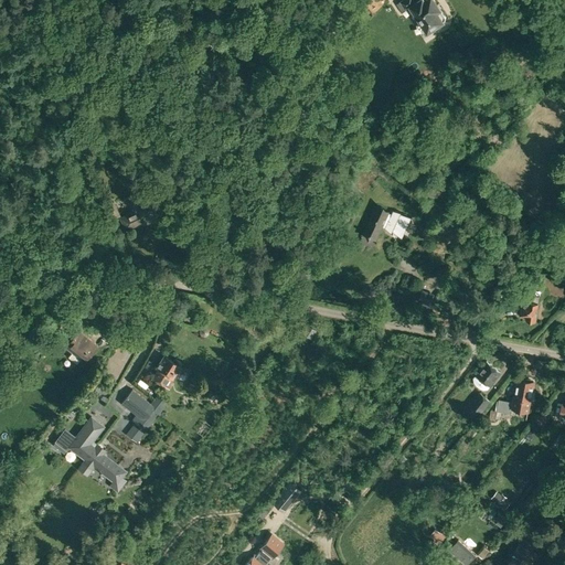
[(411,6),(427,31),(445,20),(445,17),(434,0),(424,0),(418,0),(416,2),(415,0),(401,0),(396,3),(402,11),(411,6)]
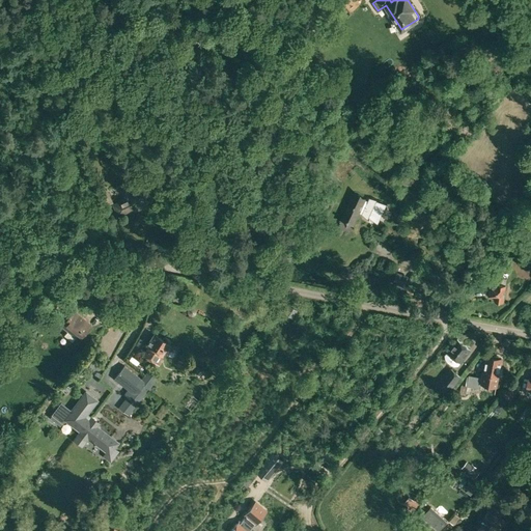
[(120,167),(127,179),(134,176),(128,163),(120,167)]
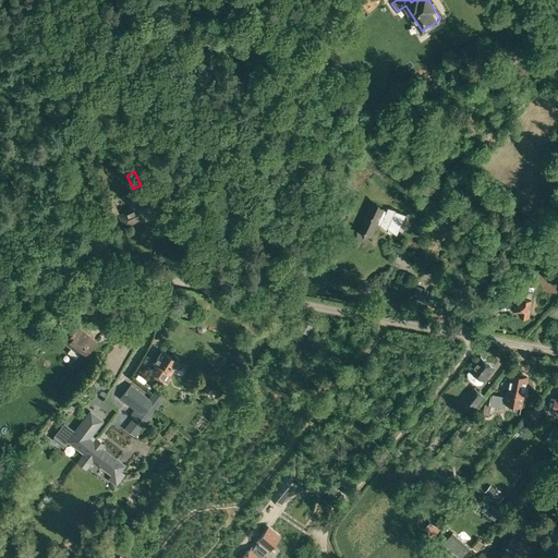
[(119,215),(123,226),(148,215),(137,189),(125,194),(132,208),(119,215)]
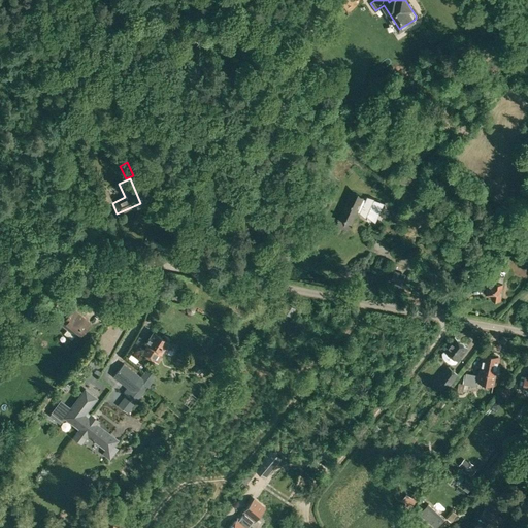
[(99,190),(105,204),(111,201),(105,188),(99,190)]
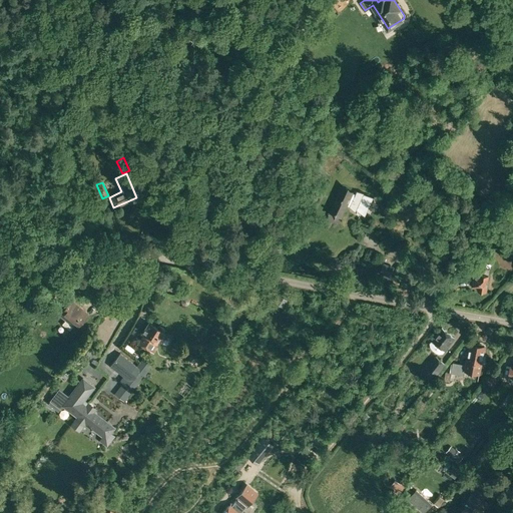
[(331,211),(342,217),(347,205),(350,206),(356,211),(357,209),(366,215),(374,196),(364,194),(365,192),(357,190),(356,193),(342,186),(331,211)]
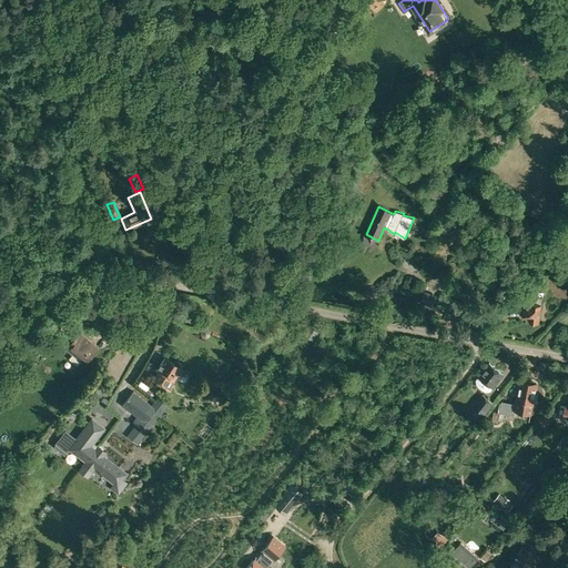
[(341,225),(346,229),(351,221),(345,219),(341,225)]
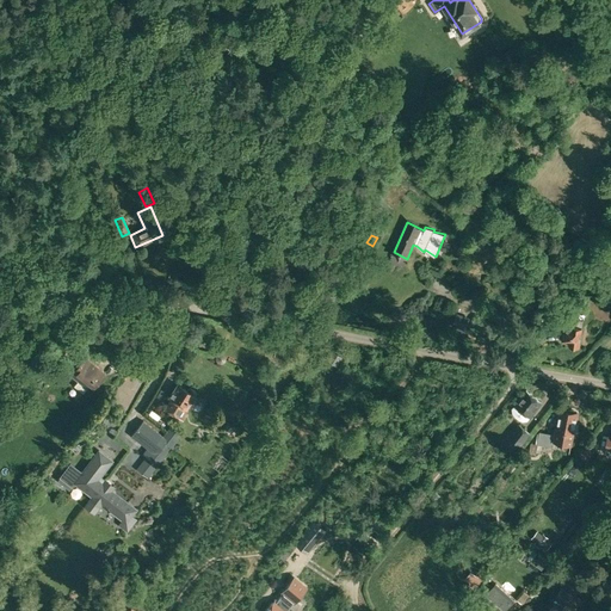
[(450,325),(462,329),(468,316),(455,312),(450,325)]
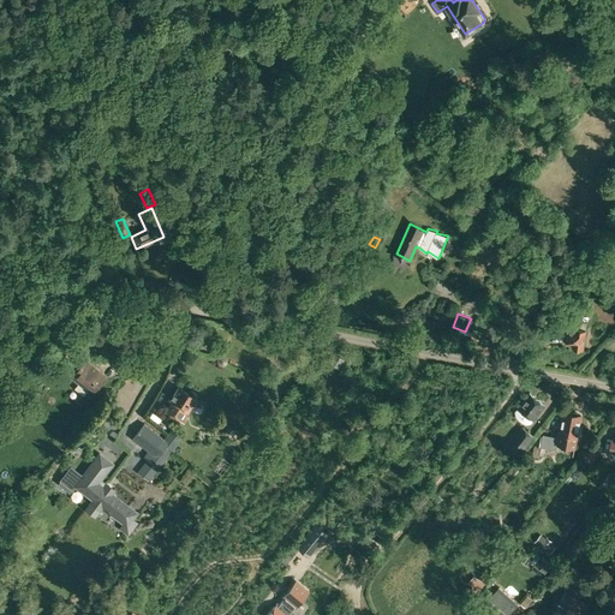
[(549,330),(555,335),(563,324),(557,320),(549,330)]
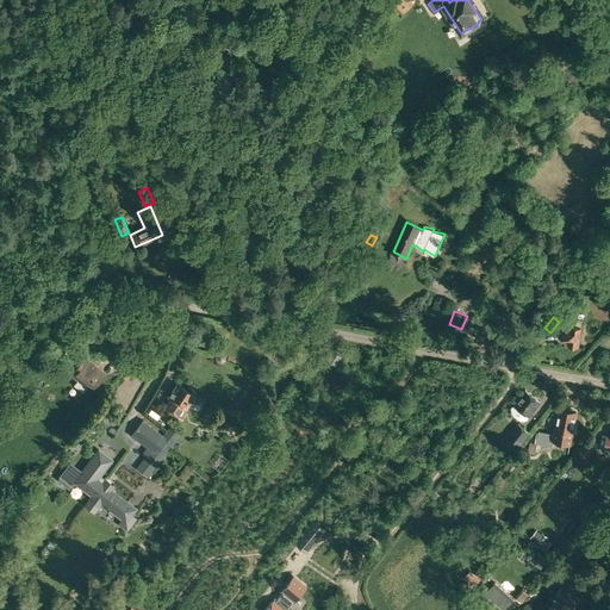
[(568,343),(579,346),(579,341),(582,327),(580,327),(582,321),(565,317),(564,324),(561,338),(568,340),(568,343)]
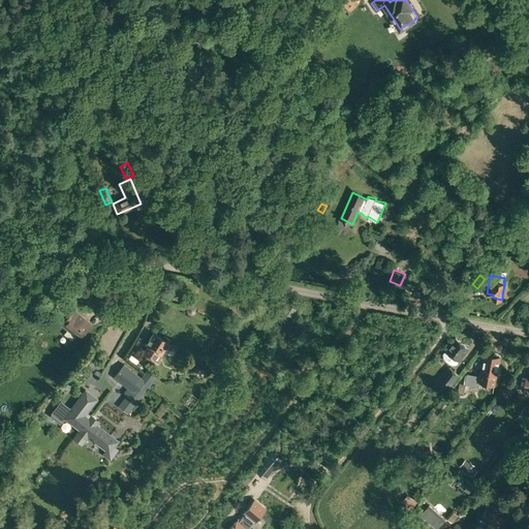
[(47,305),(57,313),(64,302),(54,294),(47,305)]
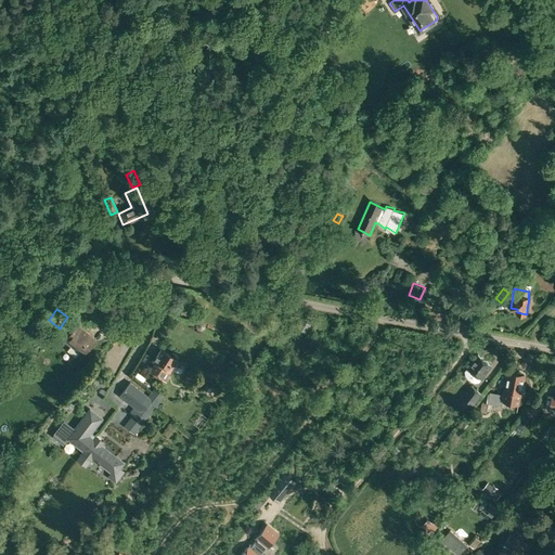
[(296,326),(305,332),(310,323),(301,318),(296,326)]
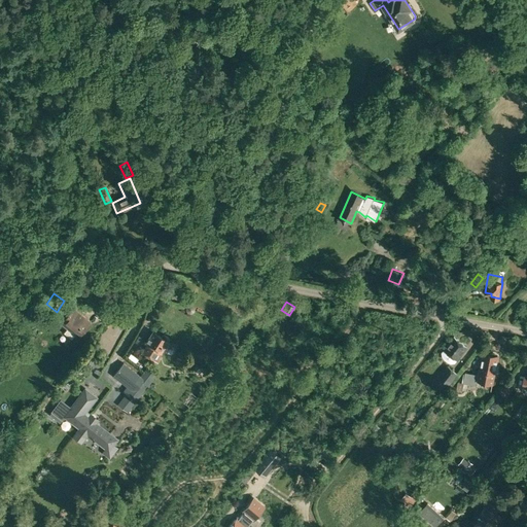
[(62,323),(78,337),(90,323),(72,309),(68,315),(61,310),(53,319),(60,325),(62,323)]
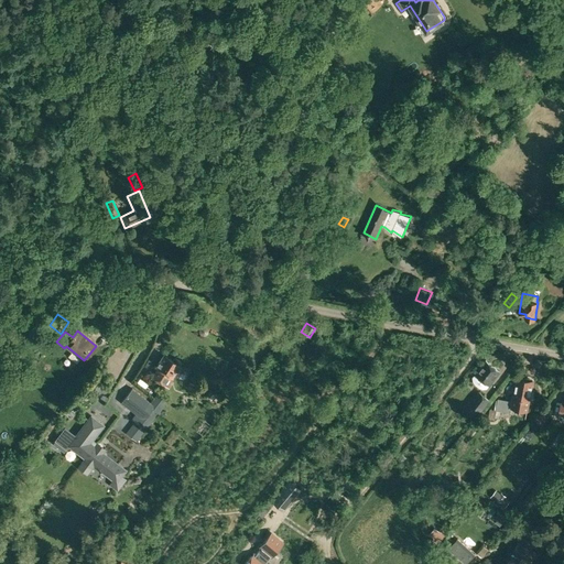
[(163,384),(169,388),(173,381),(171,379),(176,370),(177,372),(182,367),(179,365),(181,361),(175,358),(173,360),(163,354),(154,367),(158,369),(152,378),(163,384)]
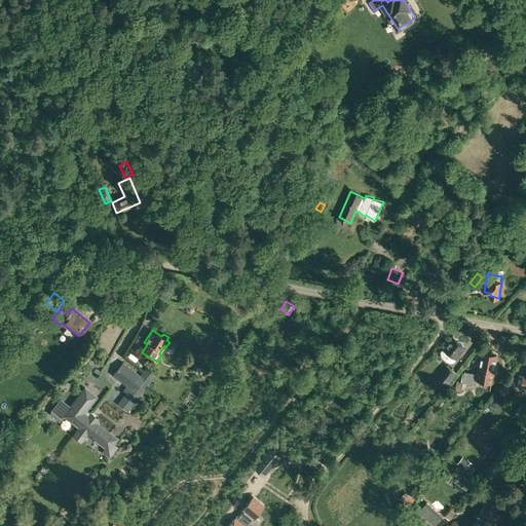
[(73,334),(70,338),(78,344),(81,340),(73,334)]
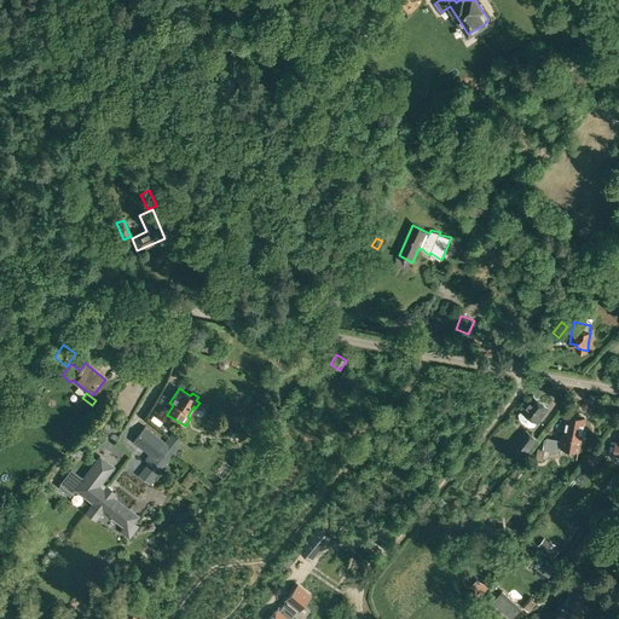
[(526,424),(531,426),(534,426),(549,408),(533,395),(521,410),(521,411),(519,414),(520,418),(522,422),(526,424)]
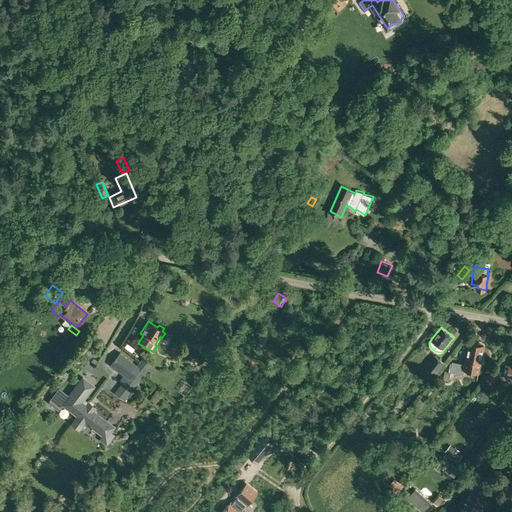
[(450,372),(462,374),(463,369),(478,372),(480,361),(483,360),(484,355),(482,354),(484,346),(483,346),(481,344),(478,343),(475,344),(470,343),(467,359),(465,359),(464,364),(452,362),(450,372)]
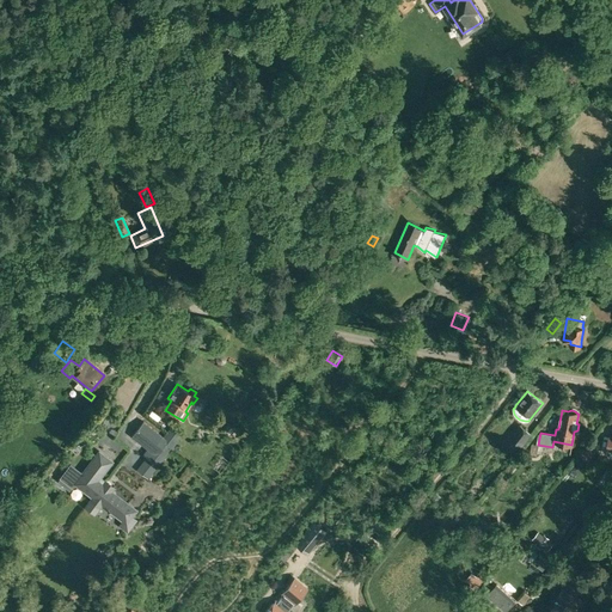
[(161,435),(142,421),(132,435),(146,447),(142,453),(146,457),(136,470),(147,478),(182,433),(171,424),(161,435)]
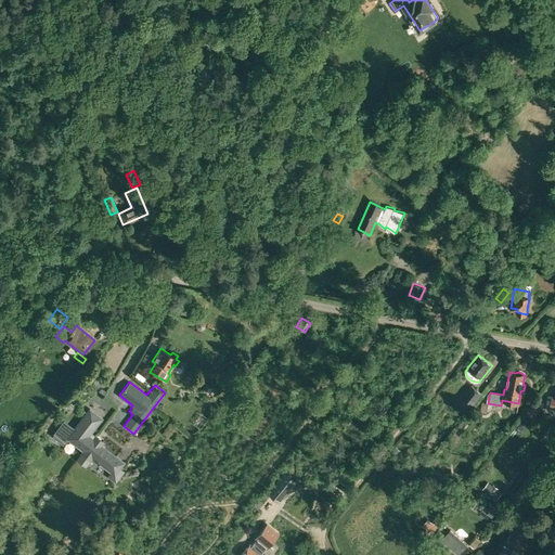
[(459,404),(468,411),(482,394),(472,385),(462,396),(457,402),(459,404)]
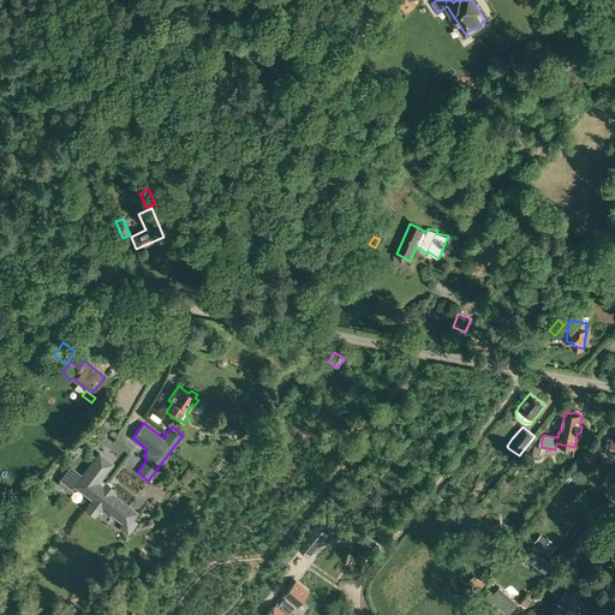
[(77,439),(70,446),(75,451),(81,442),(77,439)]
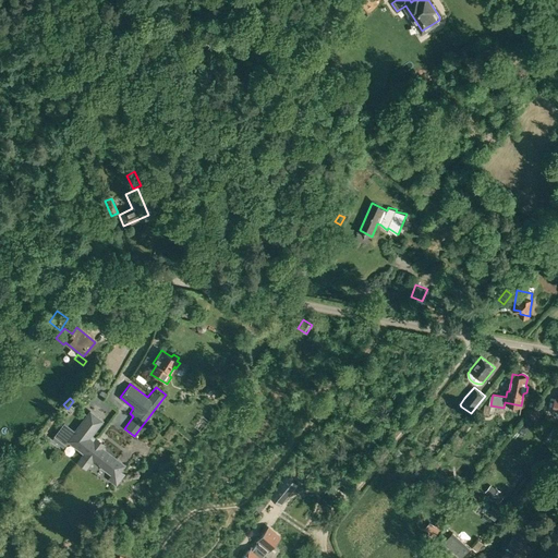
[(530,416),(536,421),(546,408),(538,403),(530,416)]
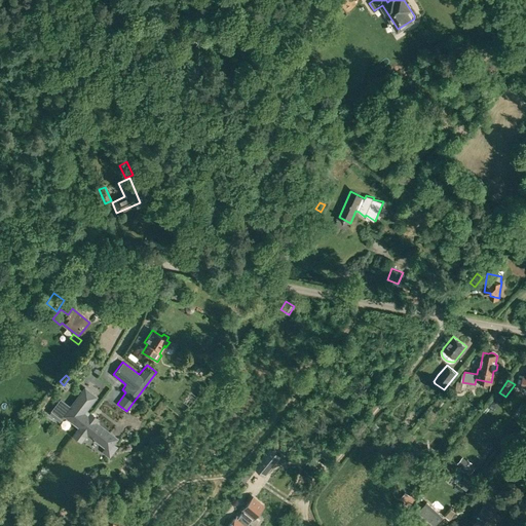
[(76,430),(90,413),(86,410),(97,397),(90,391),(85,387),(70,407),(61,400),(52,411),(62,418),(64,416),(78,427),(76,430)]
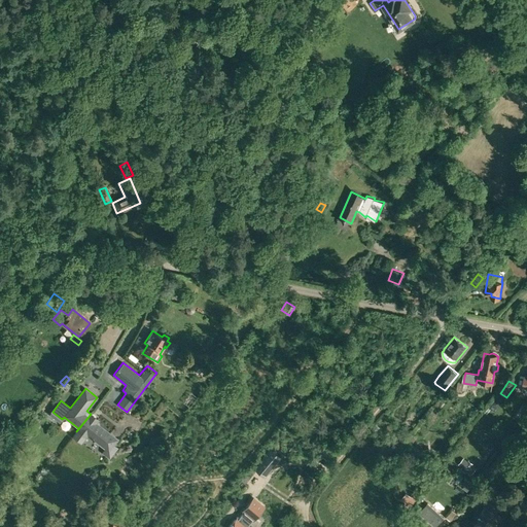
[(516,403),(523,393),(515,388),(507,398),(516,403)]
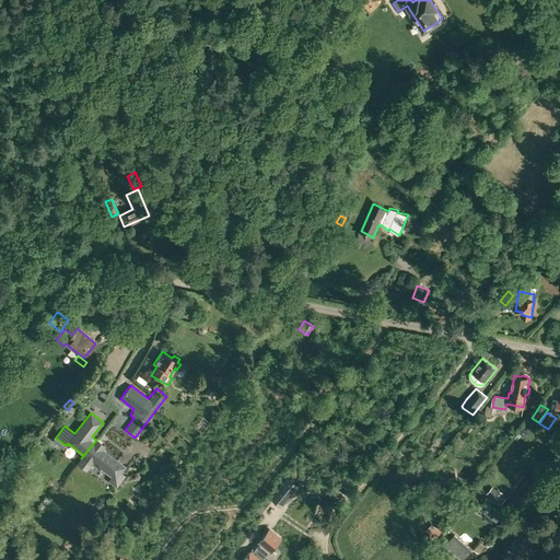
[(522,431),(528,435),(537,422),(531,418),(522,431)]
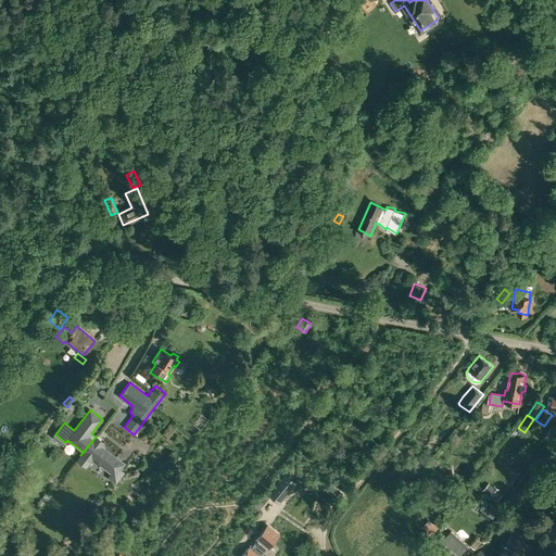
[(548,443),(555,432),(551,429),(543,440),(548,443)]
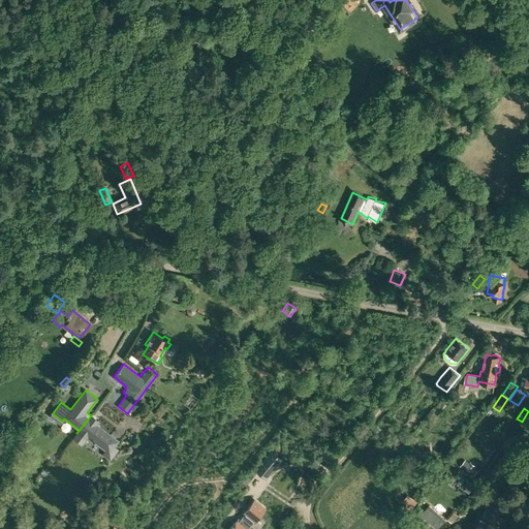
[(91,415),(76,433),(86,439),(88,437),(109,453),(118,440),(97,425),(99,422),(91,415)]
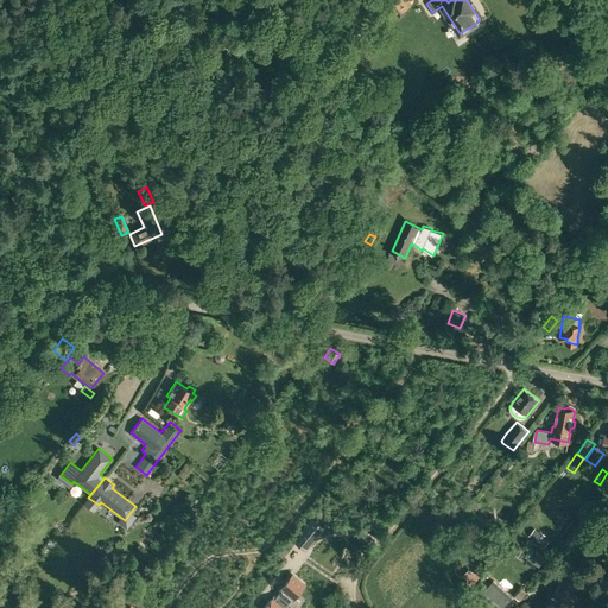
[(293,540),(296,543),(302,537),(309,544),(323,529),(311,518),(293,540)]
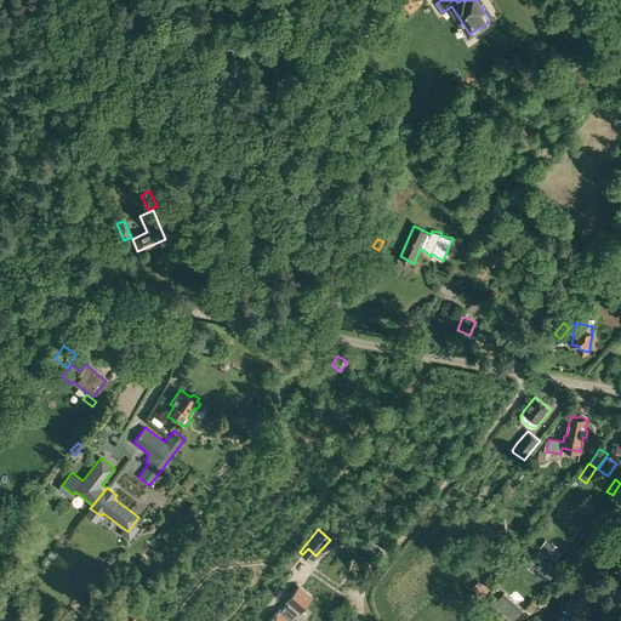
[(540,548),(556,559),(562,552),(558,548),(559,547),(552,542),(552,543),(547,540),(540,548)]
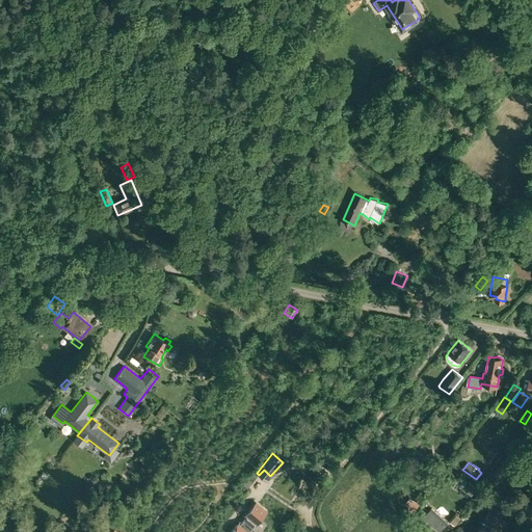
[(472,496),(476,490),(472,487),(468,493),(472,496)]
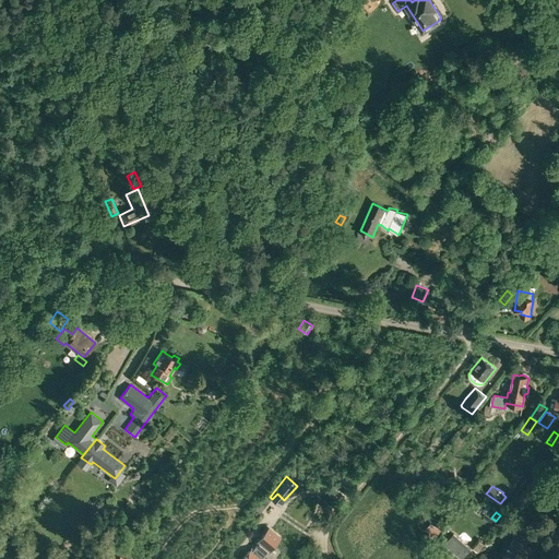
[(511,556),(515,558),(516,558),(520,555),(524,558),(532,548),(523,542),(531,535),(521,524),(513,532),(518,535),(509,546),(514,550),(511,556)]
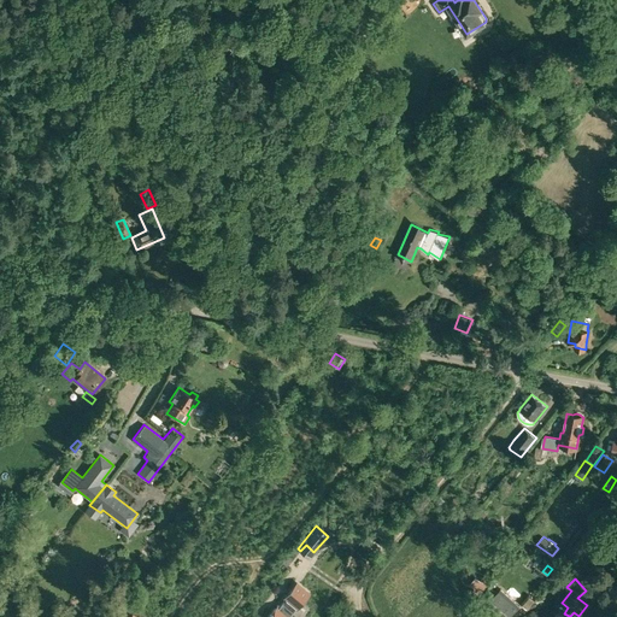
[(472,593),(480,598),(488,585),(482,581),(472,593)]
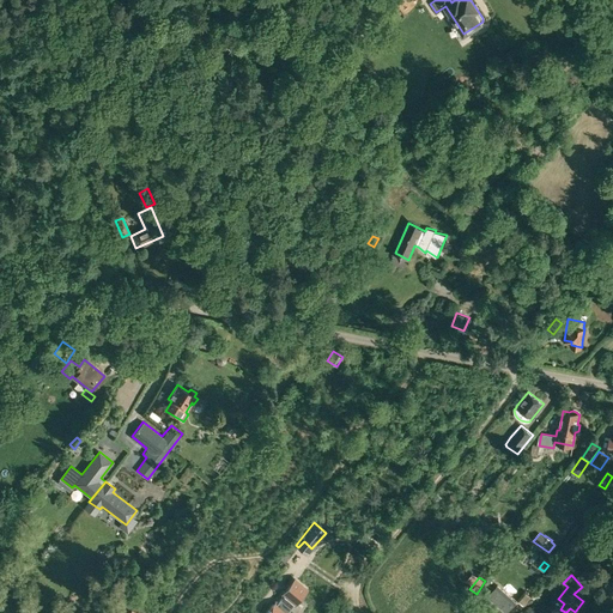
[(267,612),(296,612),(299,611),(299,608),(295,605),(305,590),(293,581),(281,595),(283,596),(278,602),(277,602),(267,612)]
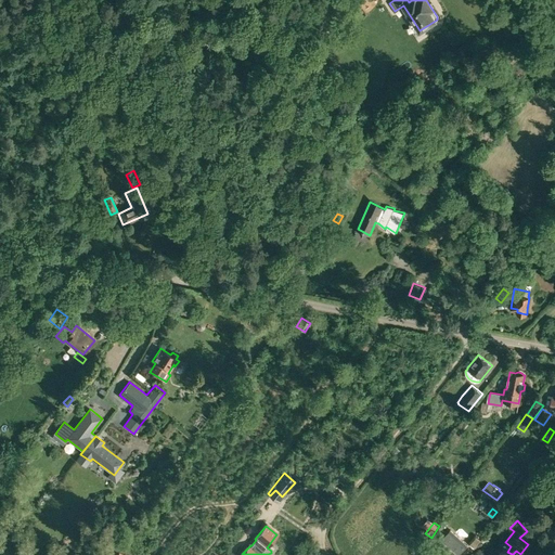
[(441,540),(456,554),(459,554),(466,547),(449,531),(441,540)]
